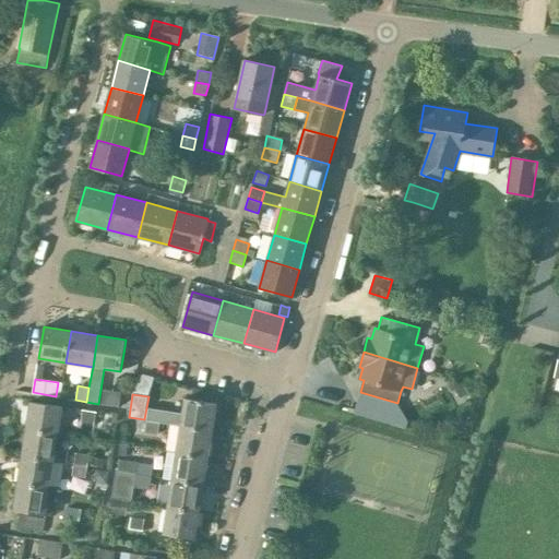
[(181,426),(213,430),(217,403),(186,397),(181,426)]
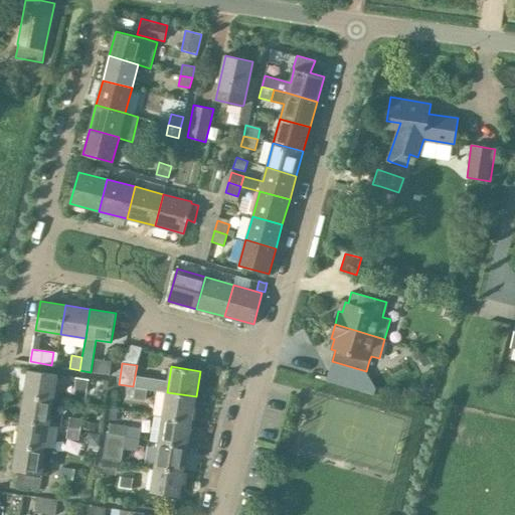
[(24,395),(53,400),(57,374),(28,369),(24,395)]
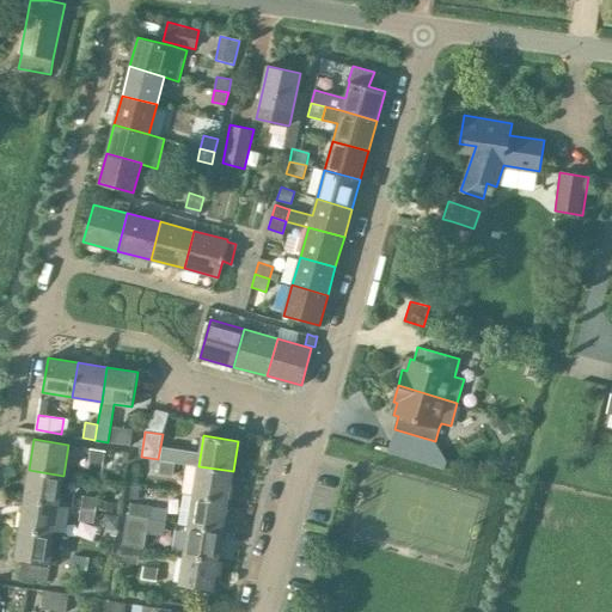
[(163,447),(160,460),(176,463),(177,450),(163,447)]
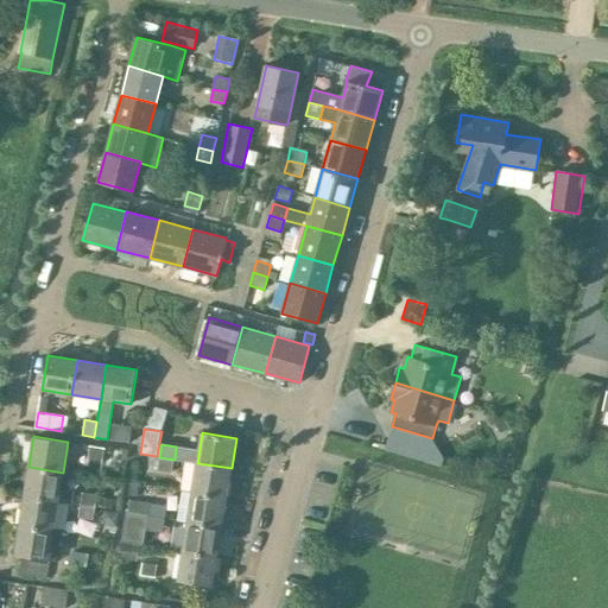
[(106,448),(89,445),(88,458),(103,461),(106,448)]
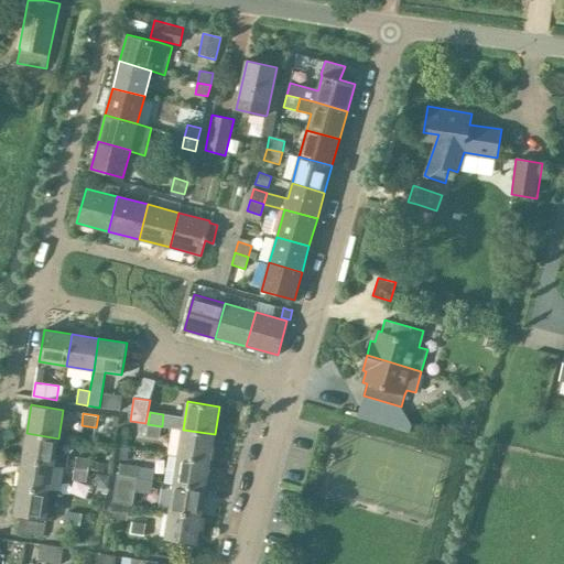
[(148,424),(145,436),(160,438),(162,426),(148,424)]
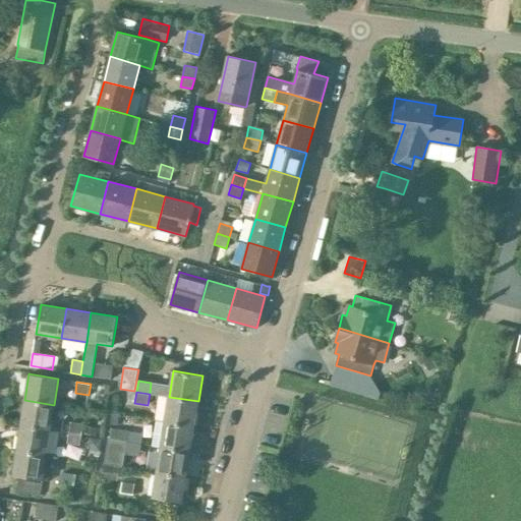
[(198,401),(169,397),(165,422),(194,426),(198,401)]
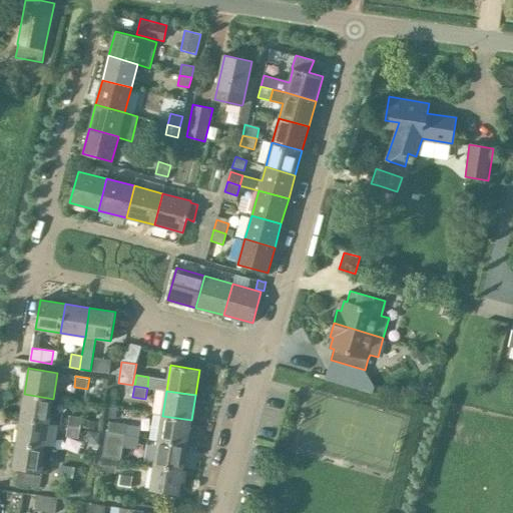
[(24,394),(20,419),(50,424),(49,425),(61,426),(63,415),(51,414),(53,399),(24,394)]
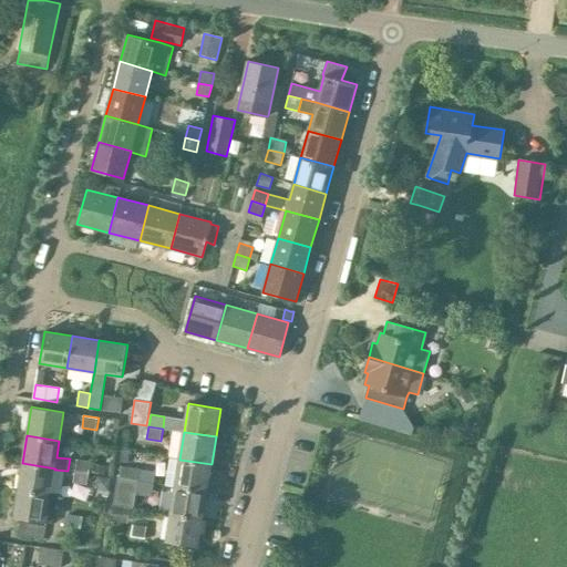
[(166,486),(174,487),(175,487),(207,492),(212,464),(179,460),(169,459),(166,486)]
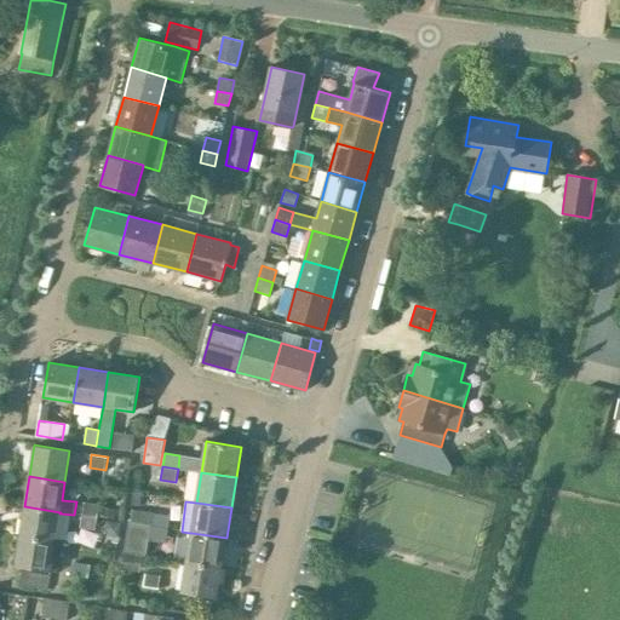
[(84,503),(81,516),(97,518),(99,505),(84,503)]
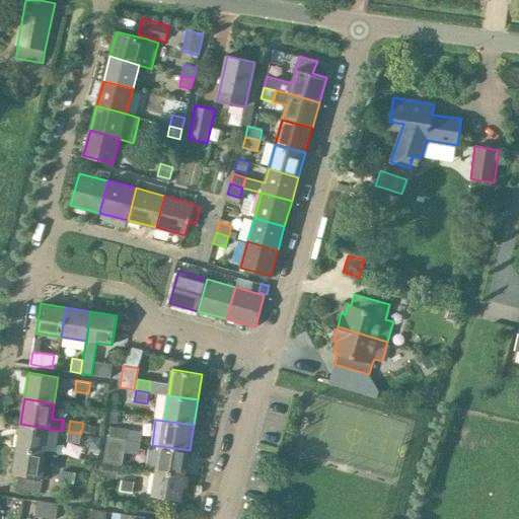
[(20,424),(17,449),(47,453),(50,430),(51,429),(20,424)]
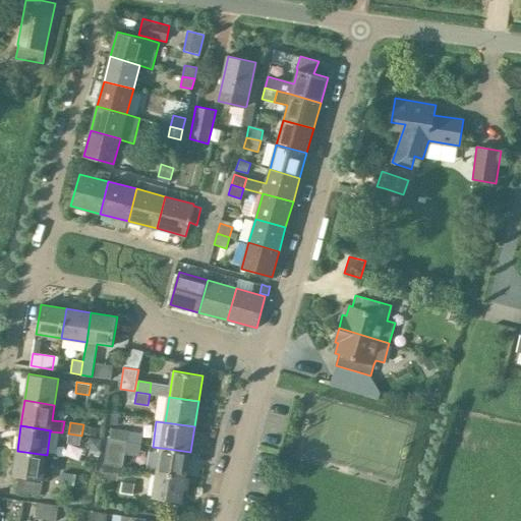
[(84,425),(83,435),(98,437),(99,427),(84,425)]
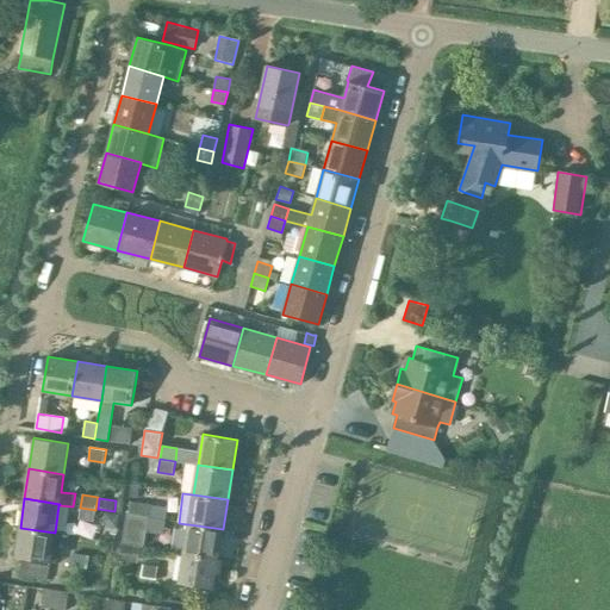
[(150,517),(150,518),(166,521),(168,506),(130,500),(129,514),(150,517)]
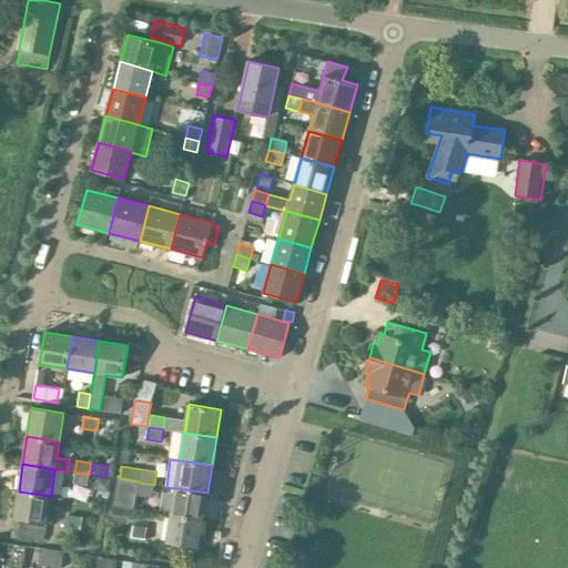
[(88,486),(89,475),(74,473),(72,484),(88,486)]
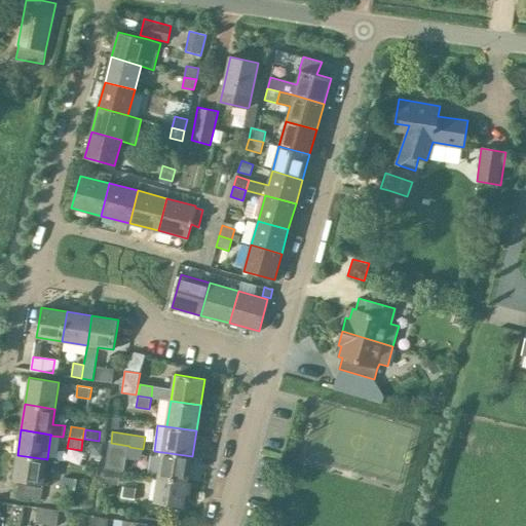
[(107,455),(104,468),(119,472),(121,472),(125,473),(127,458),(127,457),(129,447),(129,446),(111,443),(108,443),(107,455)]
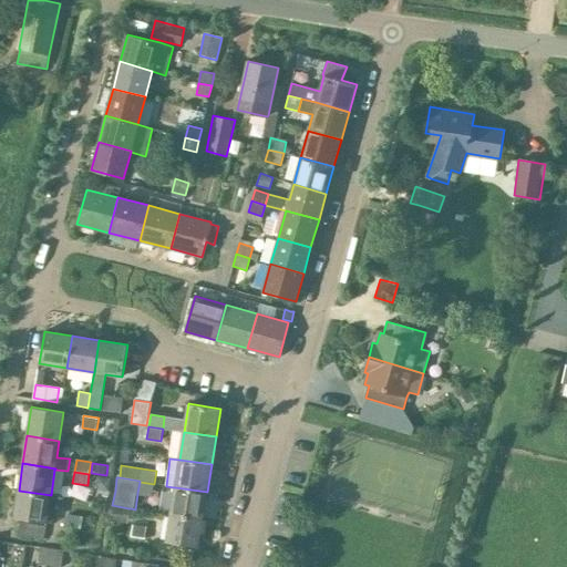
[(207,492),(175,487),(174,487),(171,515),(203,519),(207,492)]
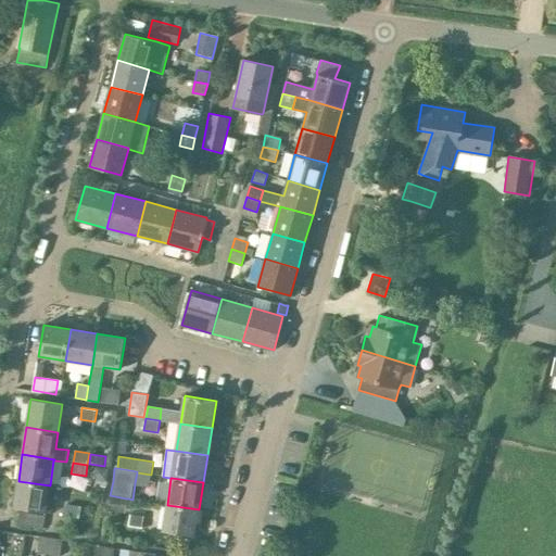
[(19,481),(14,508),(52,514),(54,501),(48,500),(50,485),(19,481)]
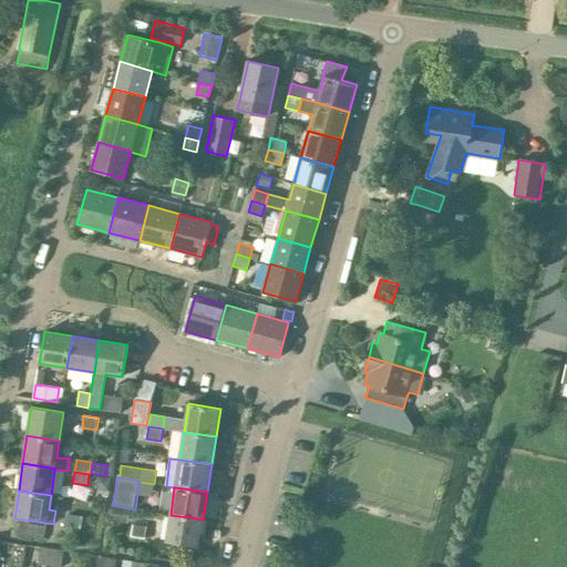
[(110,521),(125,524),(125,523),(129,524),(131,508),(129,508),(112,505),(110,521)]
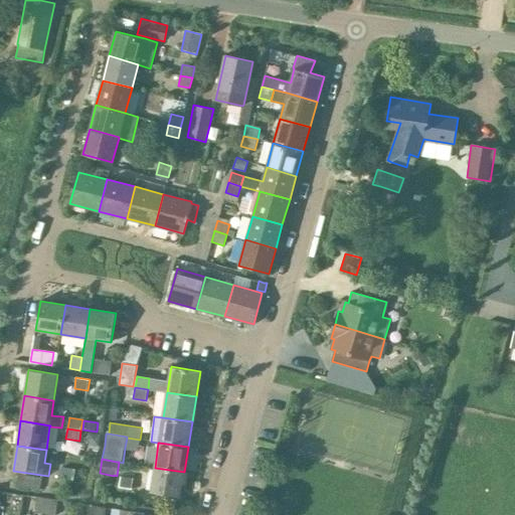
[(61,467),(59,479),(72,481),(74,469),(61,467)]
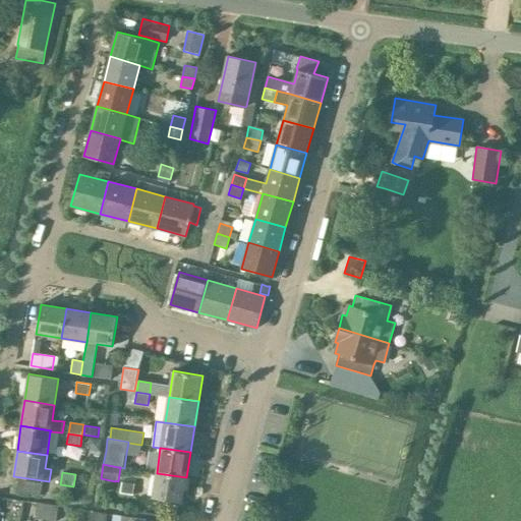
[(182,503),(186,477),(157,473),(153,498),(182,503)]
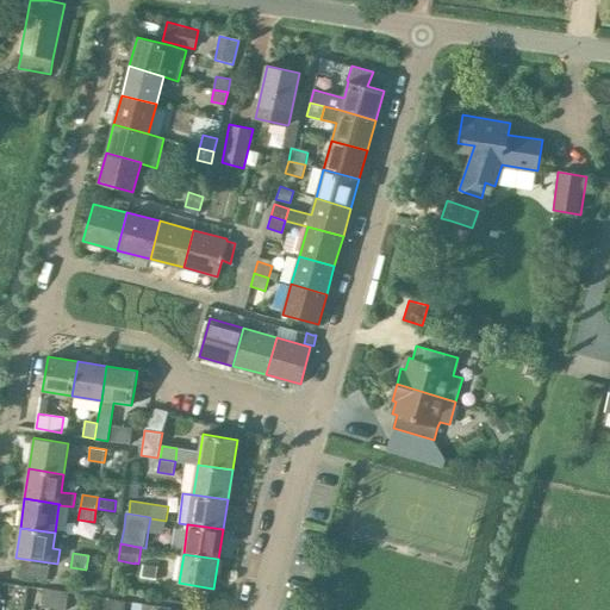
[(22,561),(19,577),(48,582),(50,565),(22,561)]
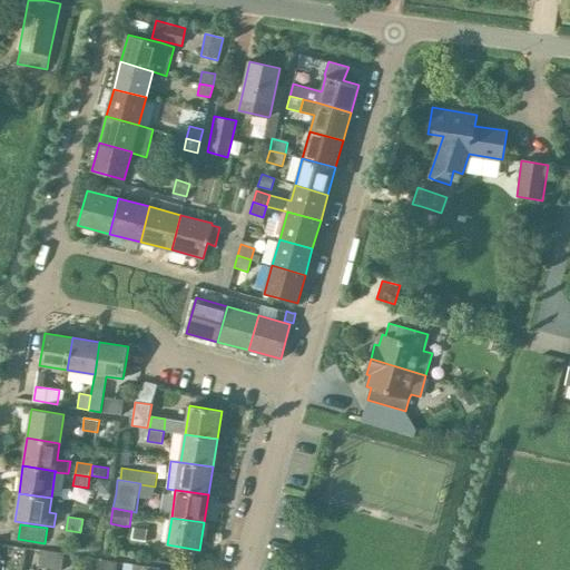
[(126,526),(126,527),(125,539),(146,541),(148,529),(129,527),(126,526)]
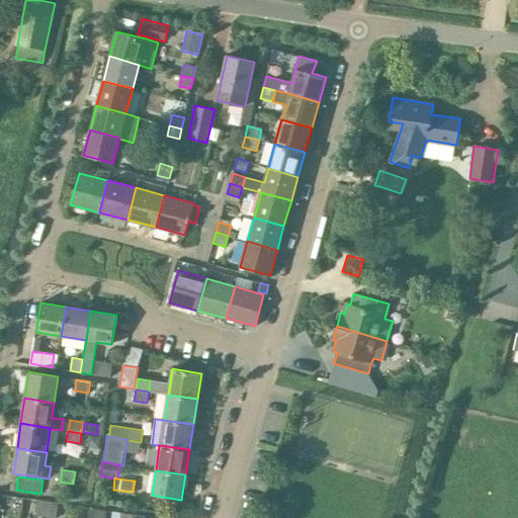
[(35,515),(46,517),(48,501),(38,499),(35,515)]
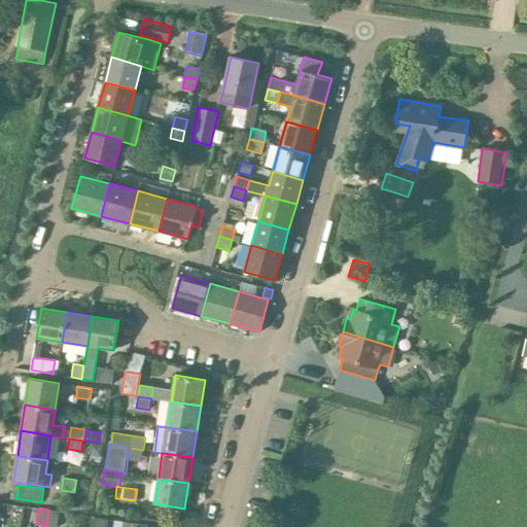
[(48,510),(46,526),(57,526),(60,512),(48,510)]
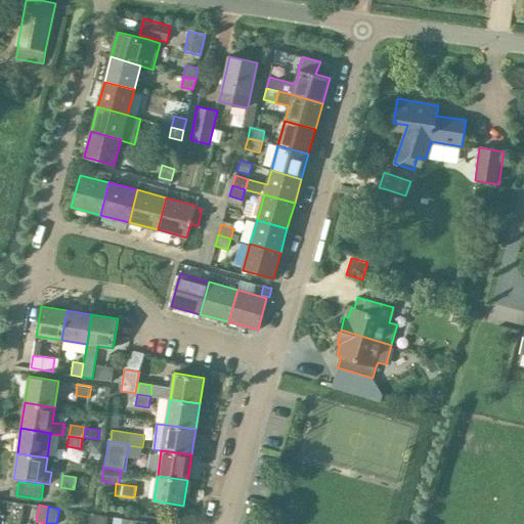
[(96,523),(98,515),(87,513),(85,523),(96,523)]
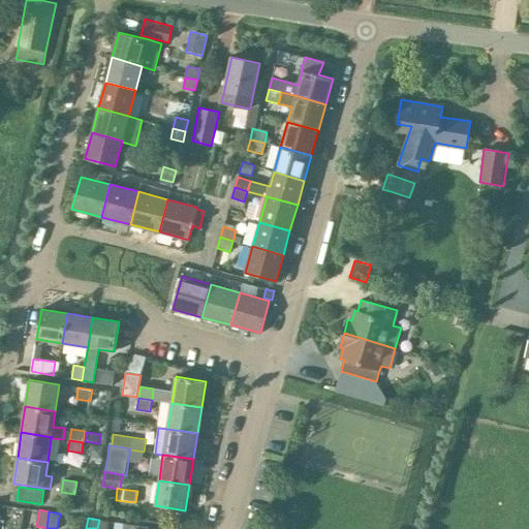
[(107,528),(109,521),(99,520),(97,528),(107,528)]
